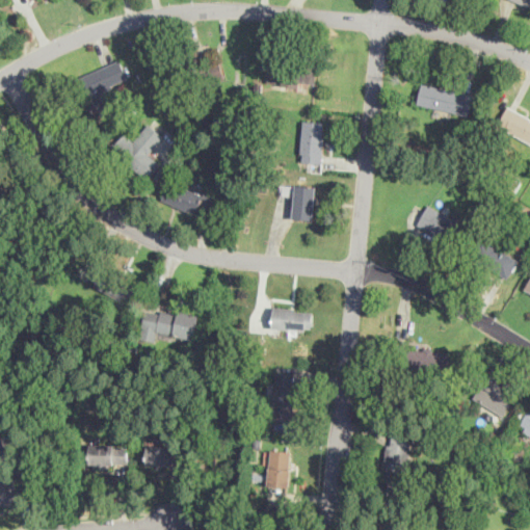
[(529,0),(506,0),(529,8),(529,0)]
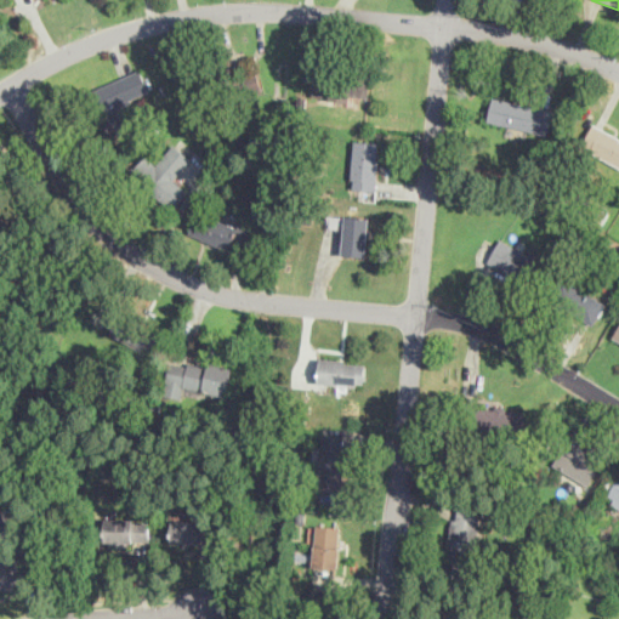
[(81,96),(97,131),(115,123),(111,109),(147,94),(137,72),(81,96)]
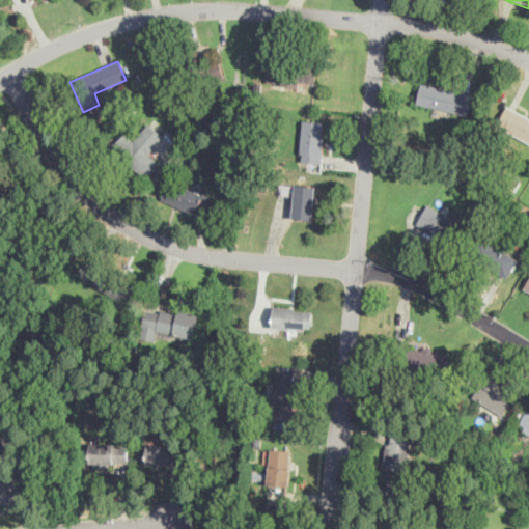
[(265,84),(279,85),(279,87),(297,88),(297,83),(313,85),(314,65),(267,62),(265,84)]
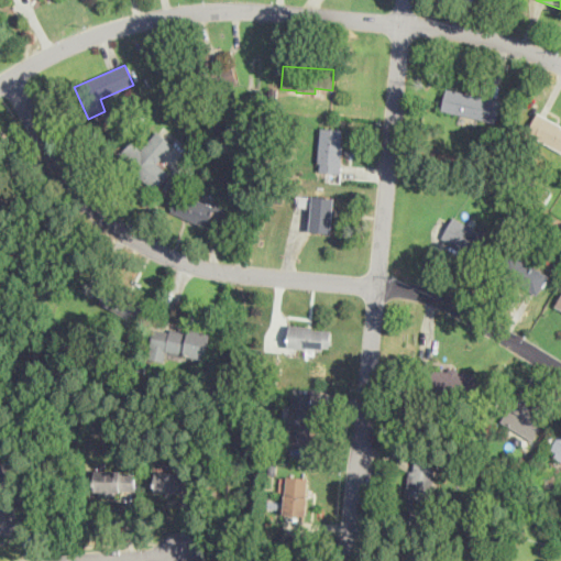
[(440,111),(494,123),(499,101),(444,88),(440,111)]
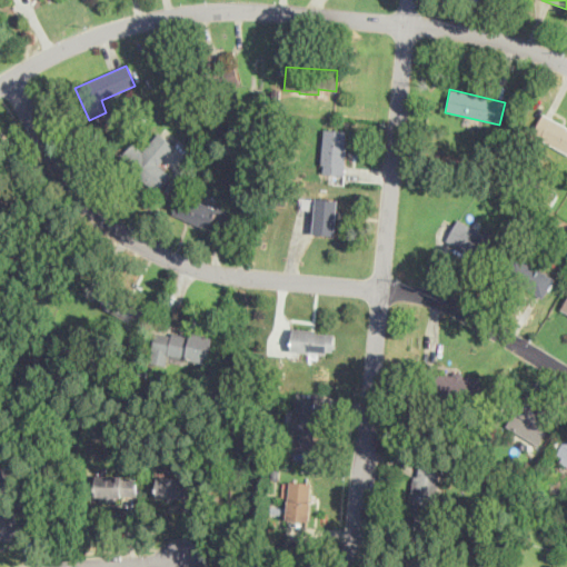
[(566,156),(566,128),(543,115),(530,135),(566,156)]
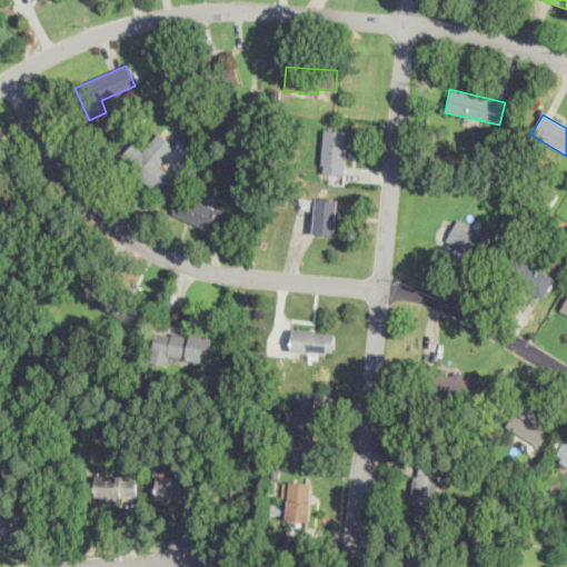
[(319,175),(342,176),(345,131),(321,130),(319,175)]
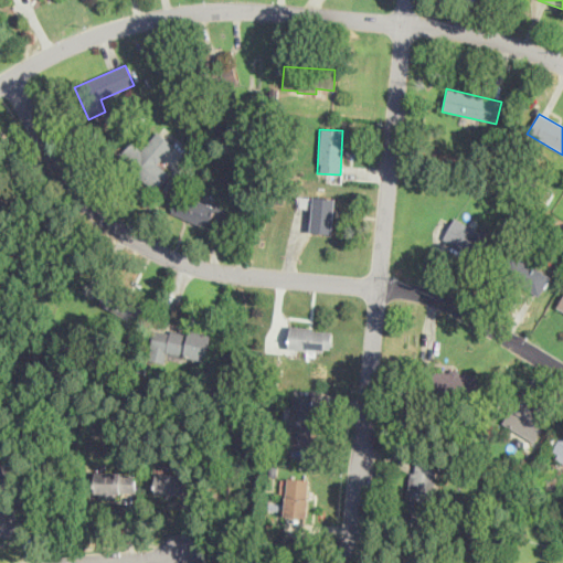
[(156,192),(169,174),(157,167),(173,146),(157,133),(141,152),(130,144),(117,162),(156,192)]
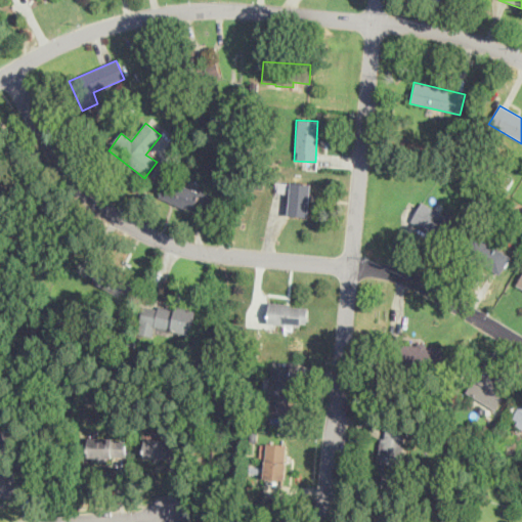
[(159,199),(191,212),(196,204),(211,210),(217,193),(200,186),(198,192),(166,180),(159,199)]
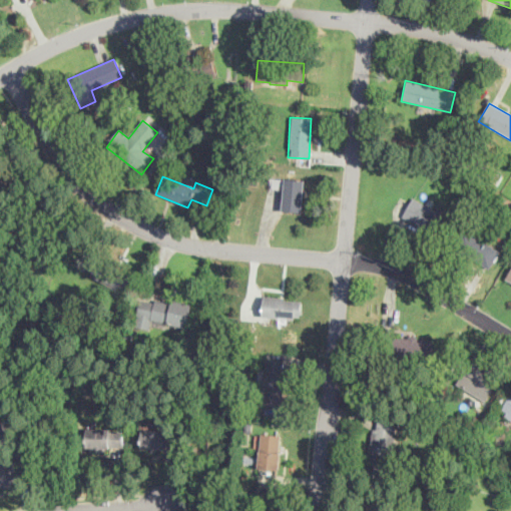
[(304,181),(283,180),(281,213),(301,214),(304,181)]
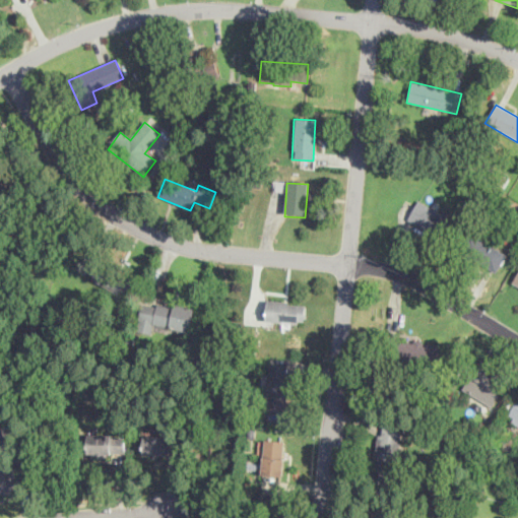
[(416,202),(443,216),(447,210),(455,215),(452,221),(454,222),(444,243),(406,221),(416,202)]
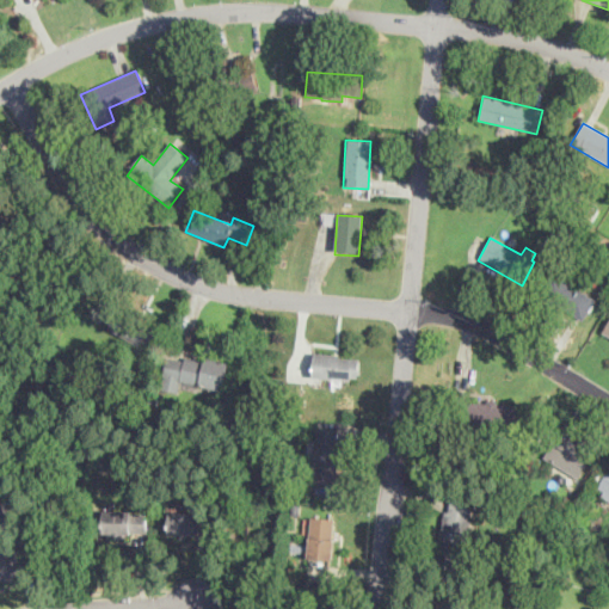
[(542,299),(579,324),(594,301),(557,277),(542,299)]
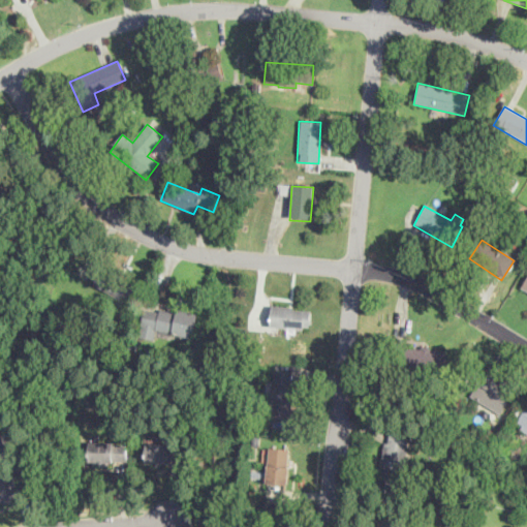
[(154,333),(192,340),(196,317),(143,307),(137,337),(153,340),(154,333)]
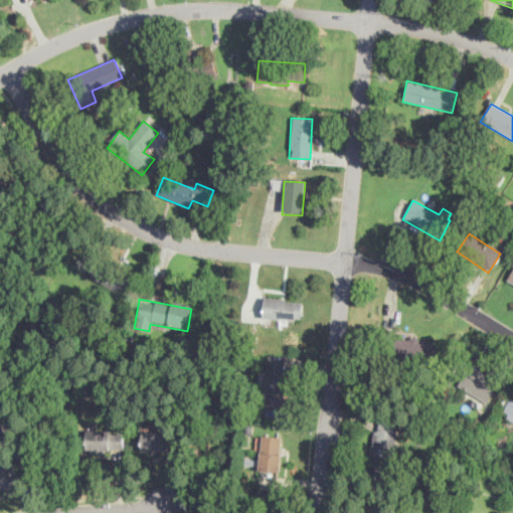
[(262,319),(300,321),(301,304),(285,302),(285,300),(263,299),(262,319)]
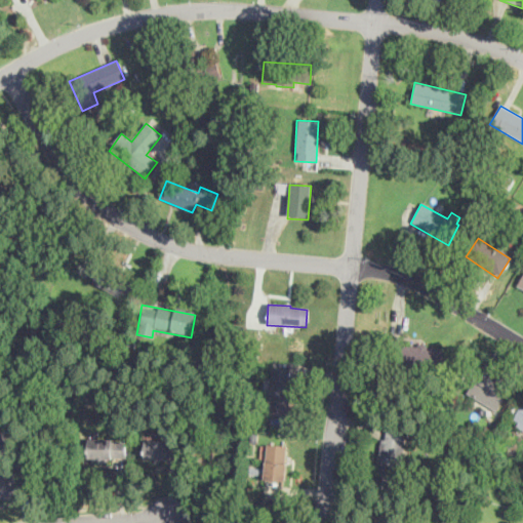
[(398,346),(398,369),(443,369),(443,346),(398,346)]
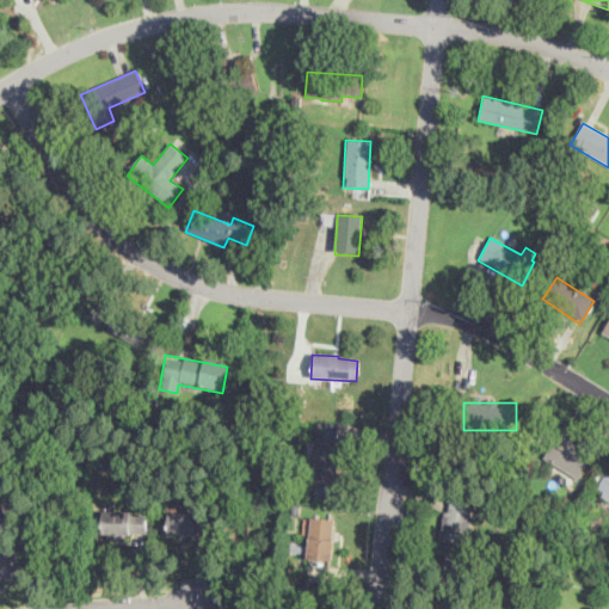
[(568,414),(542,459),(578,481),(591,459),(576,449),(577,447),(567,441),(579,420),(568,414)]
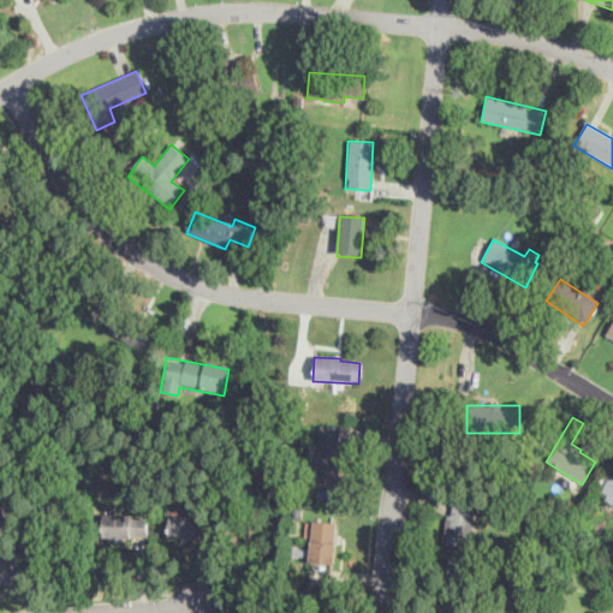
[(313,488),(337,489),(338,433),(315,433),(313,488)]
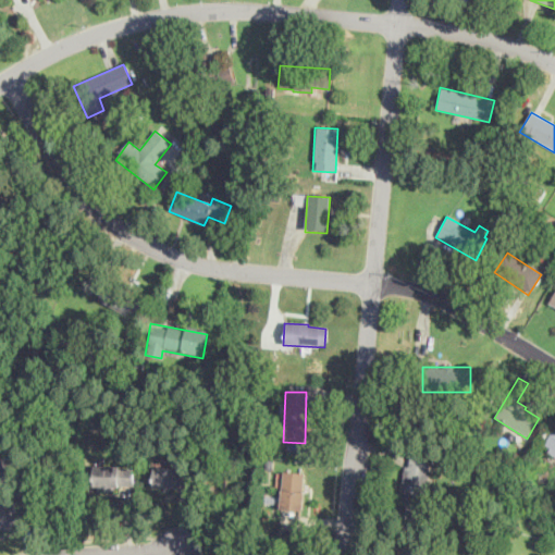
[(554,427),(554,457),(546,453),(549,448),(543,445),(554,427)]
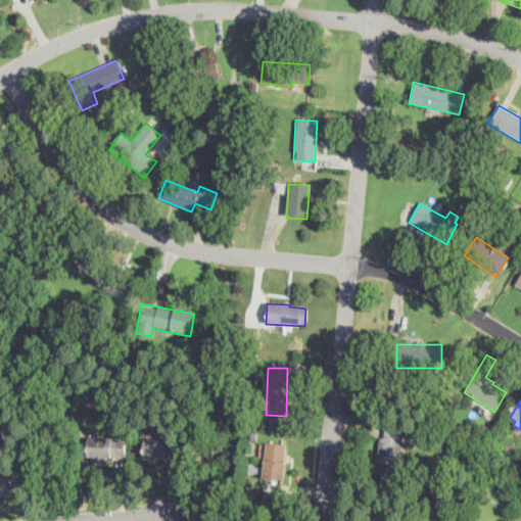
[(403,426),(381,424),(376,481),(398,483),(403,426)]
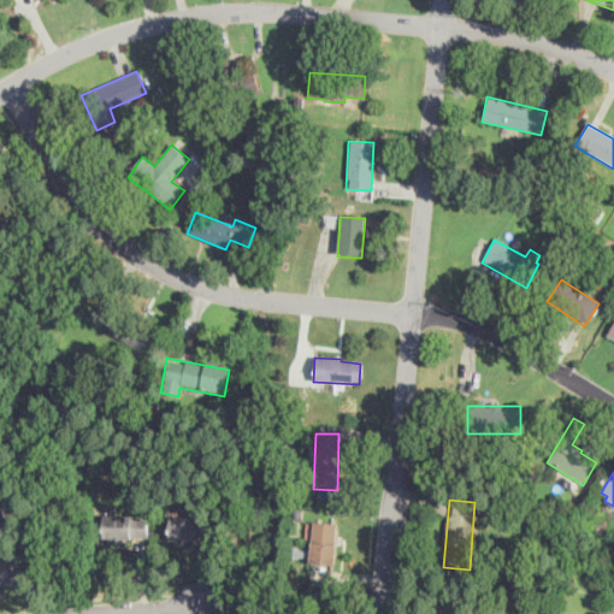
[(102,514),(147,515),(147,537),(128,536),(128,543),(107,543),(107,537),(101,537),(102,514)]
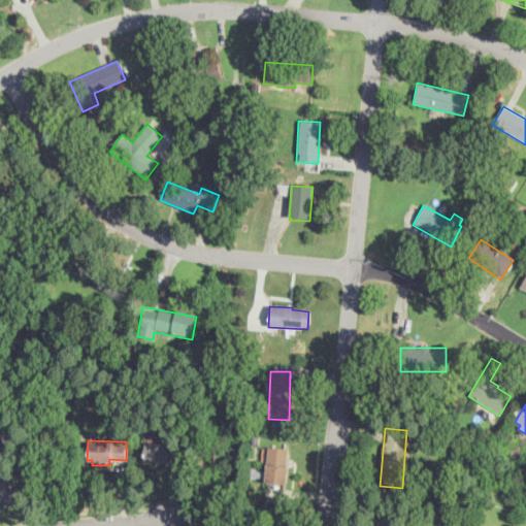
[(144,442),(144,463),(169,463),(168,461),(179,461),(179,447),(169,446),(169,444),(144,442)]
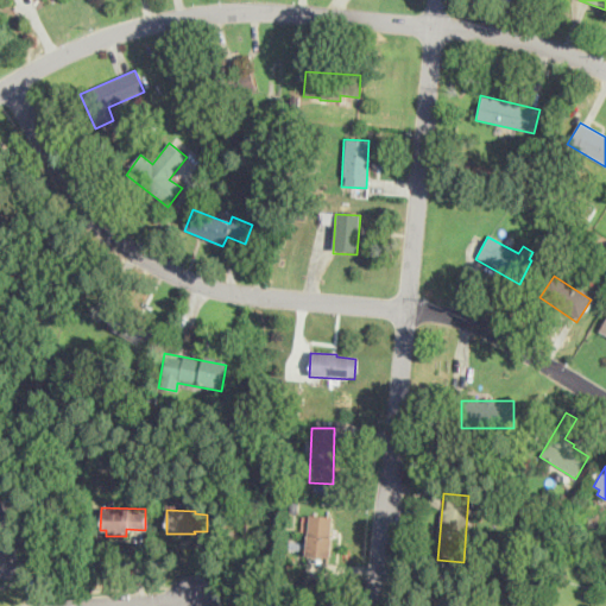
[(332,517),(302,515),(300,556),(328,557),(332,517)]
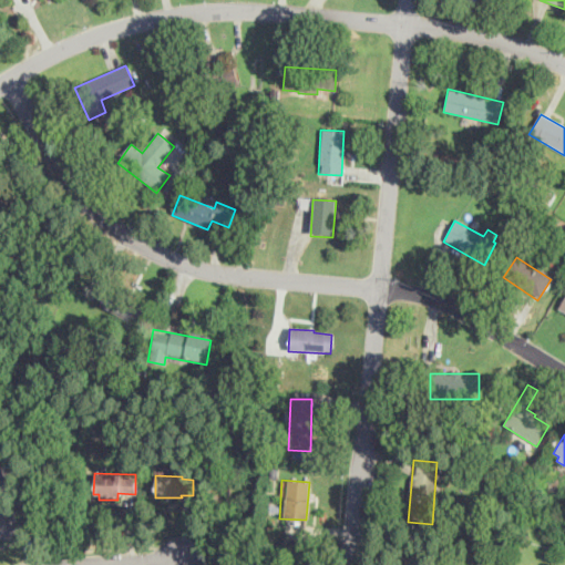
[(12,505),(0,509),(0,540),(21,534),(12,505)]
